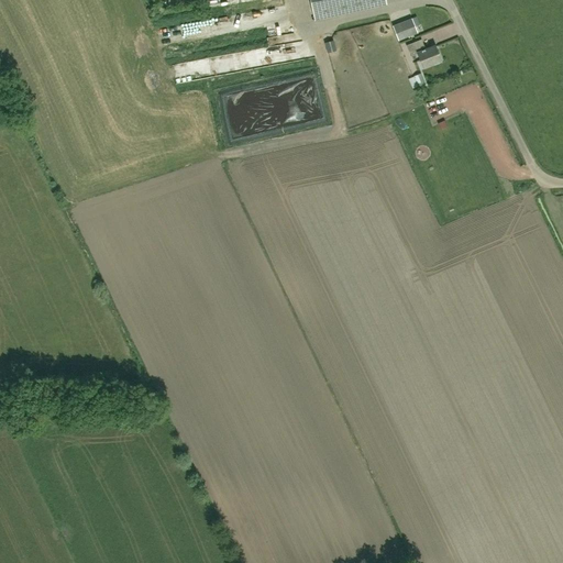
[(310,0),(316,21),(386,4),(385,0),(310,0)]
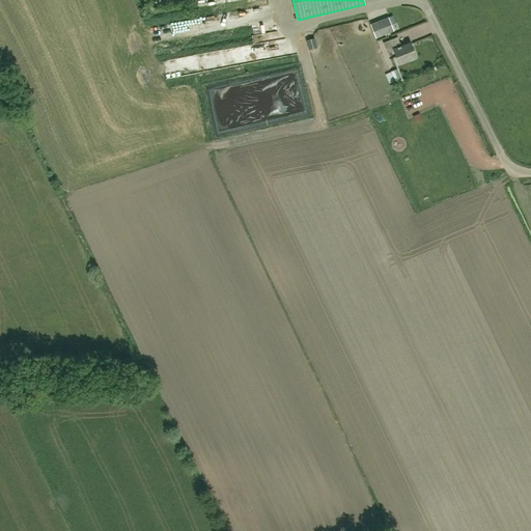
[(196,15),(197,28),(235,26),(234,11),(196,15)]
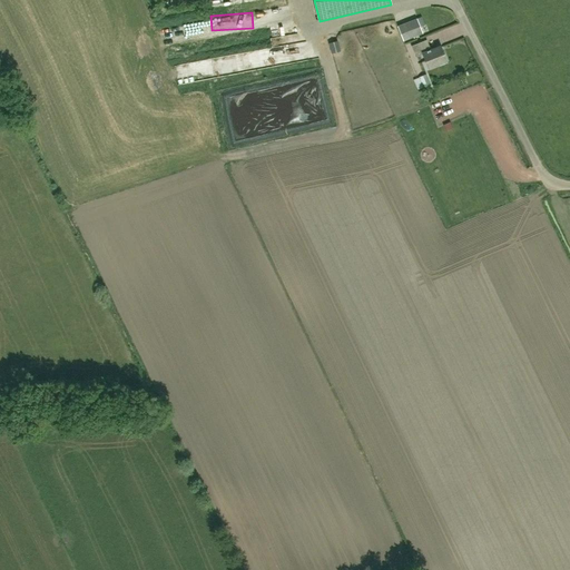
[(416,18),(397,26),(403,41),(423,33),(416,18)]
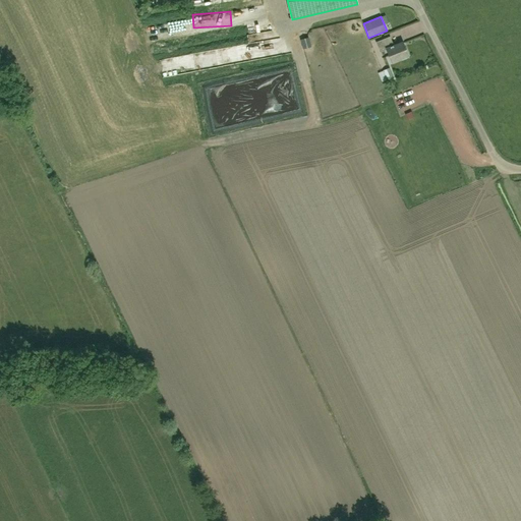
[(386,49),(391,63),(408,57),(402,42),(393,46),(390,37),(375,42),(380,52),(386,49)]
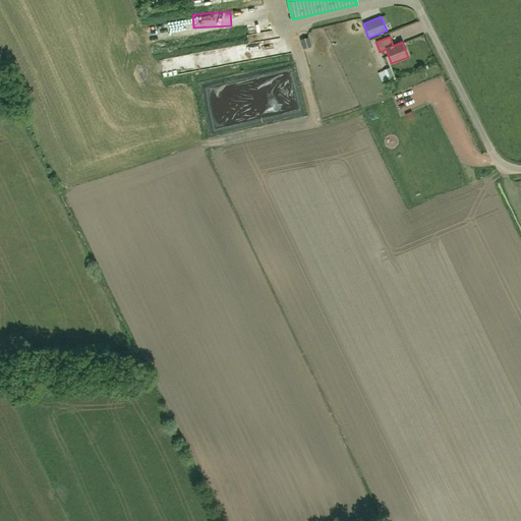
[(308,38),(300,40),(302,49),(310,47),(308,38)]
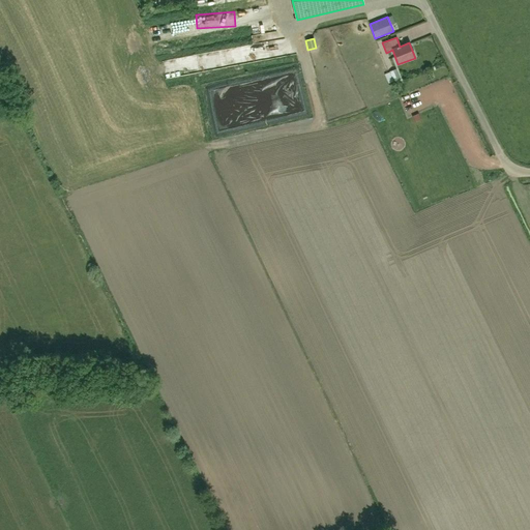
[(268,41),(228,50),(231,63),(271,56),(268,41)]
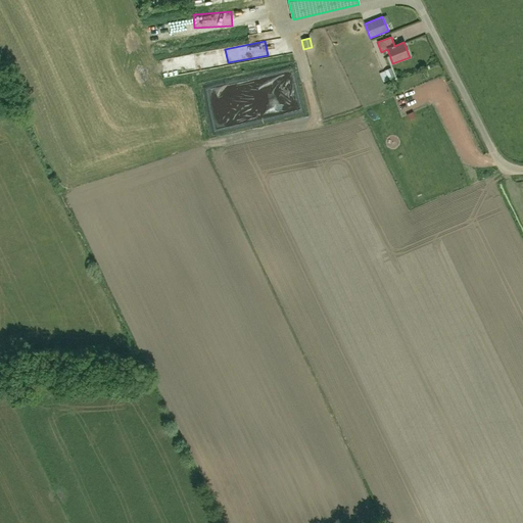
[(390,68),(383,72),(387,81),(394,78),(390,68)]
